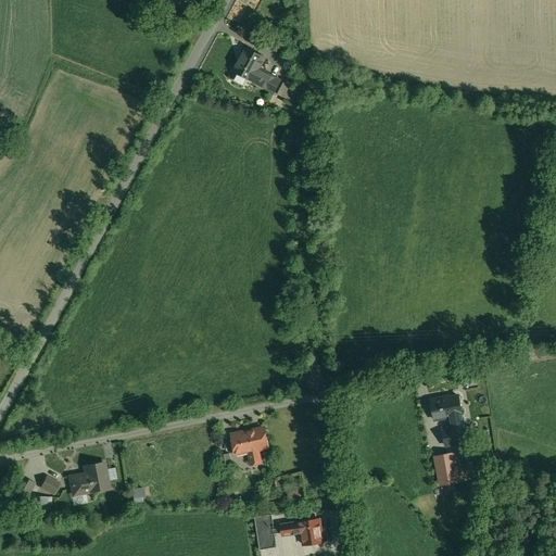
[(280,81),(258,70),(265,58),(247,48),(234,71),(252,81),(252,80),(274,92),(280,81)]
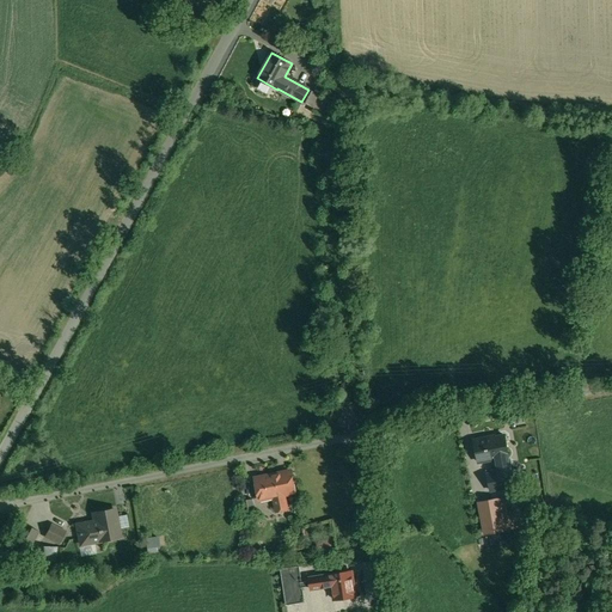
[(323,97),(312,91),(305,104),(316,109),(323,97)]
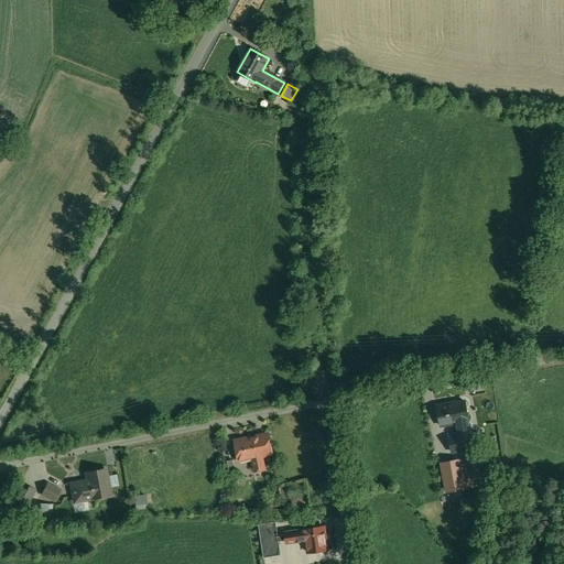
[(465,401),(448,404),(448,403),(437,405),(441,425),(458,422),(468,421),(465,401)]
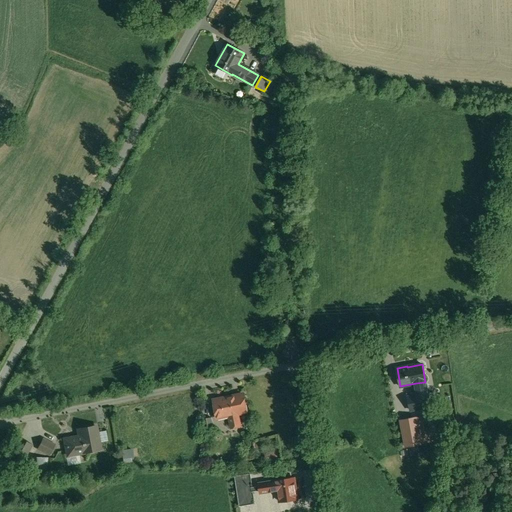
[(425,382),(416,383),(418,395),(419,395),(422,408),(430,406),(428,393),(427,393),(425,382)]
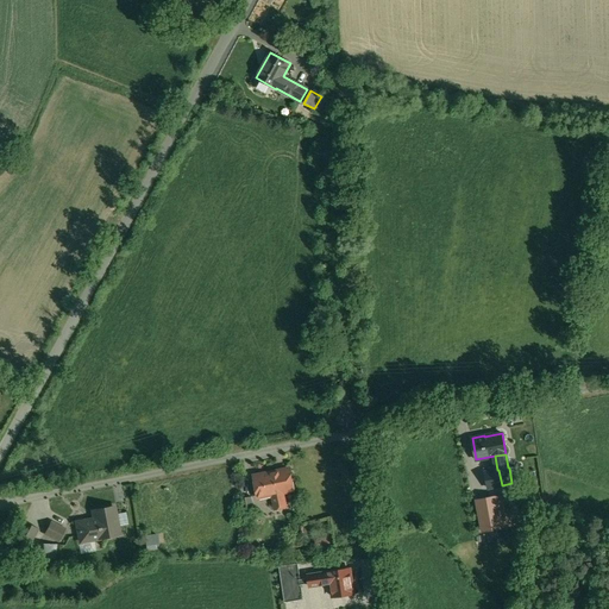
[(289,469),(253,476),(258,497),(272,495),(275,509),(287,507),(283,493),(294,490),(289,469)]
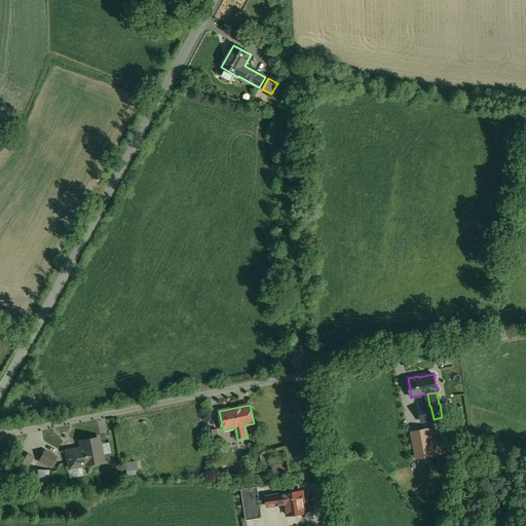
[(429,406),(419,408),(422,421),(434,419),(430,406),(429,406)]
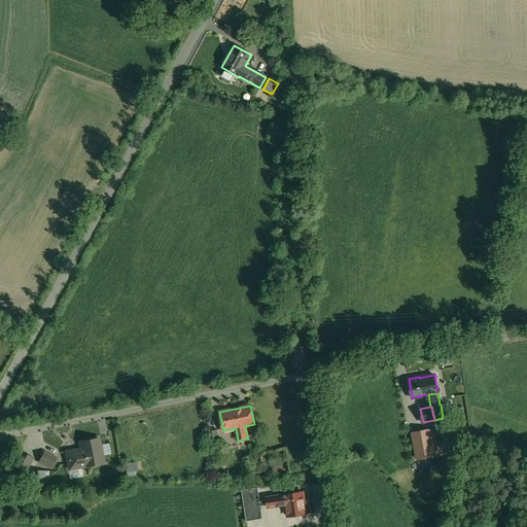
[(433,428),(413,432),(418,460),(438,457),(435,441),(433,428)]
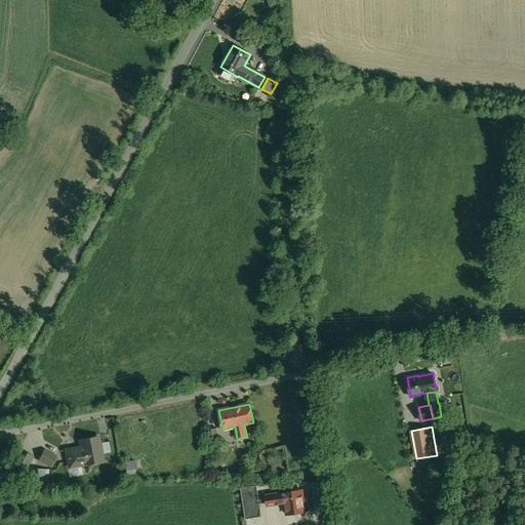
[(216,429),(207,430),(209,443),(218,441),(216,429)]
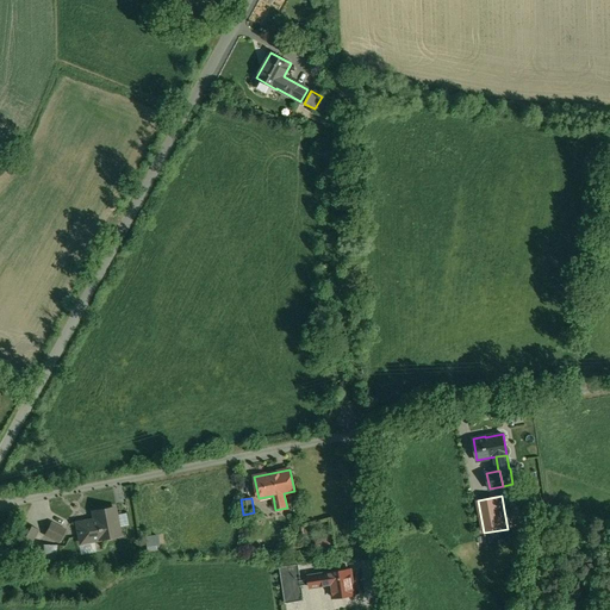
[(82,542),(120,534),(114,508),(93,511),(95,520),(79,523),(82,542)]
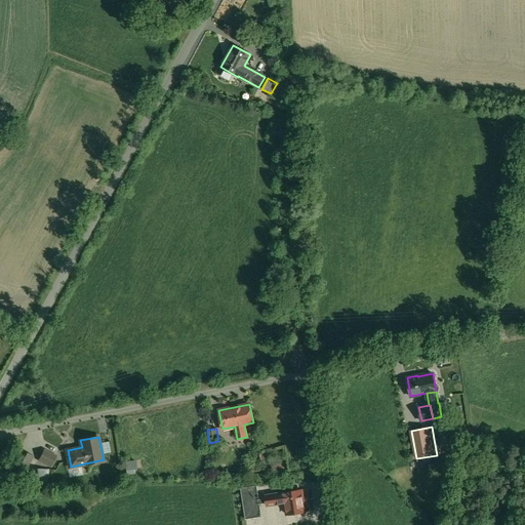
[(441,438),(434,439),(437,455),(443,453),(441,438)]
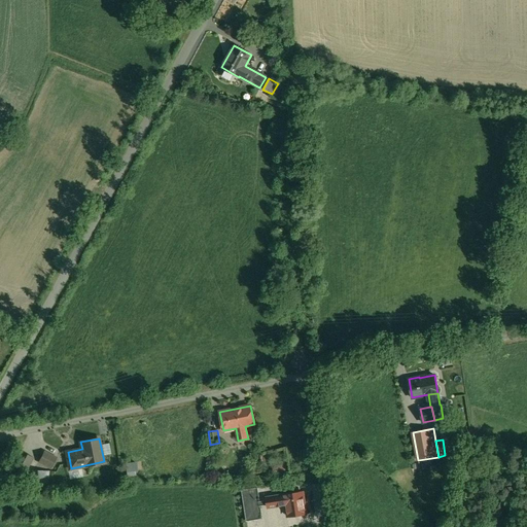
[(40,460),(54,469),(61,458),(47,450),(40,460)]
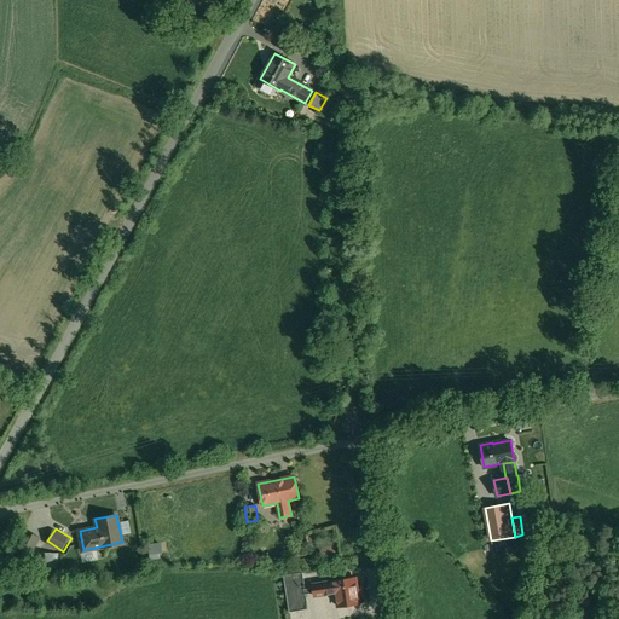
[(150,543),(152,559),(165,557),(163,543),(150,543)]
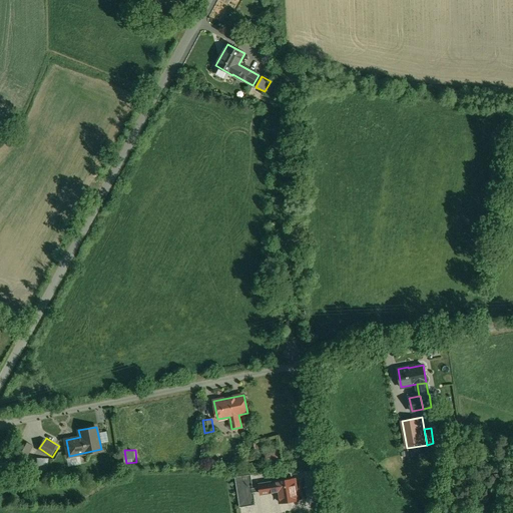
[(282,462),(281,453),(268,454),(269,463),(282,462)]
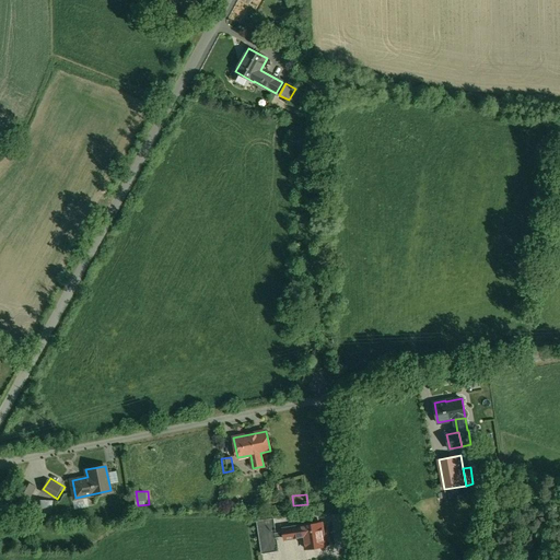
[(278,518),(266,521),(267,533),(279,532),(278,518)]
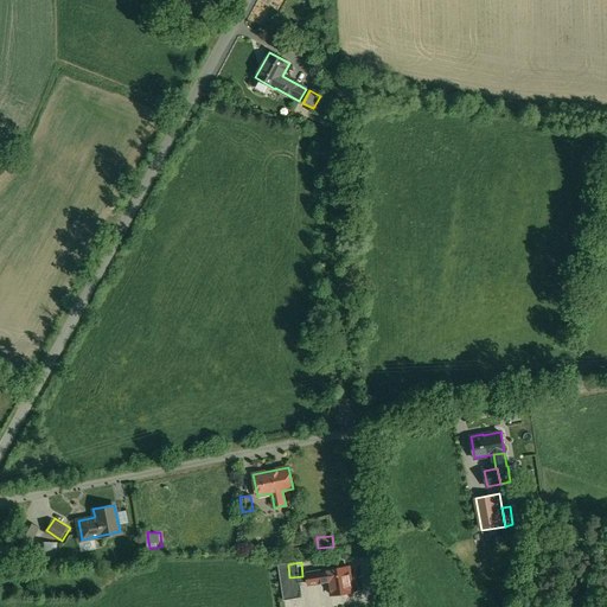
[(349,567),(327,570),(307,574),(308,585),(330,581),(332,595),(352,592),(349,567)]
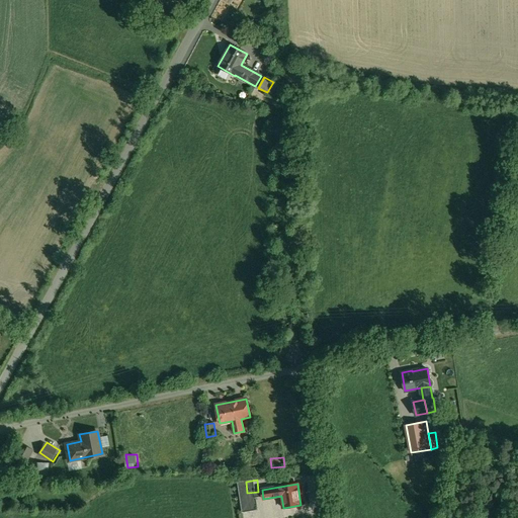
All buildings are outlined.
